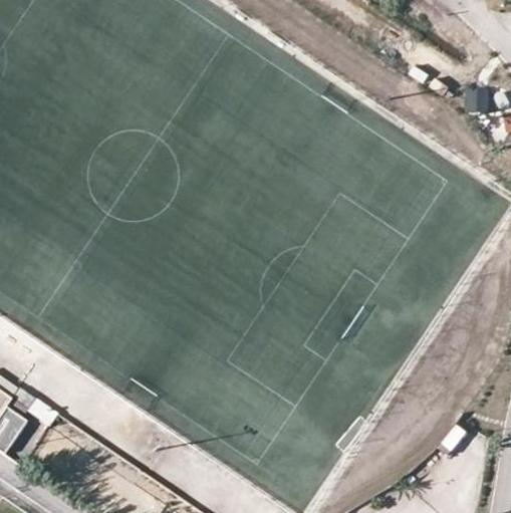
[(447,85),(435,77),(429,85),(441,94),(447,85)]
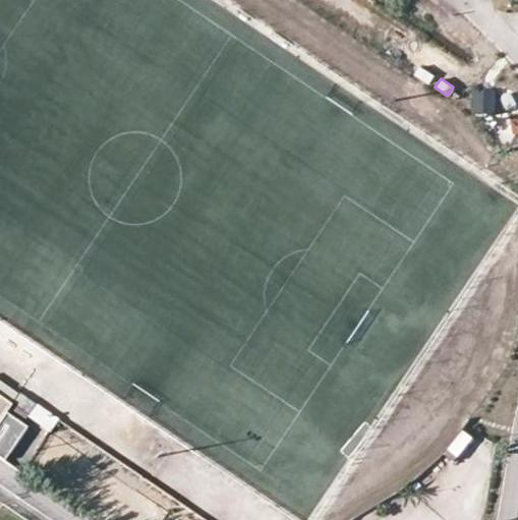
[(496,90),(473,89),(473,111),(495,111),(496,90)]
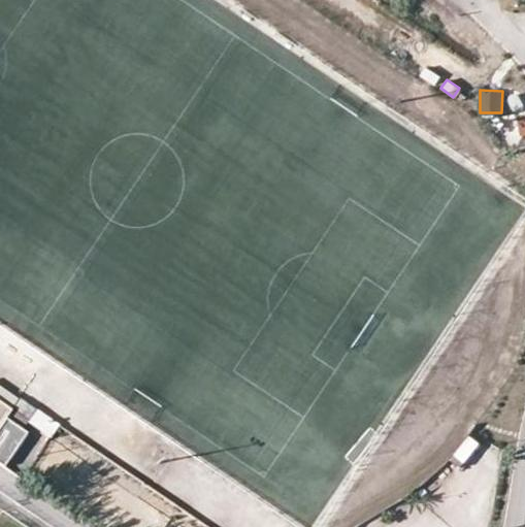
[(510,95),(505,98),(514,111),(522,108),(522,102),(520,98),(517,94),(514,92),(510,95)]
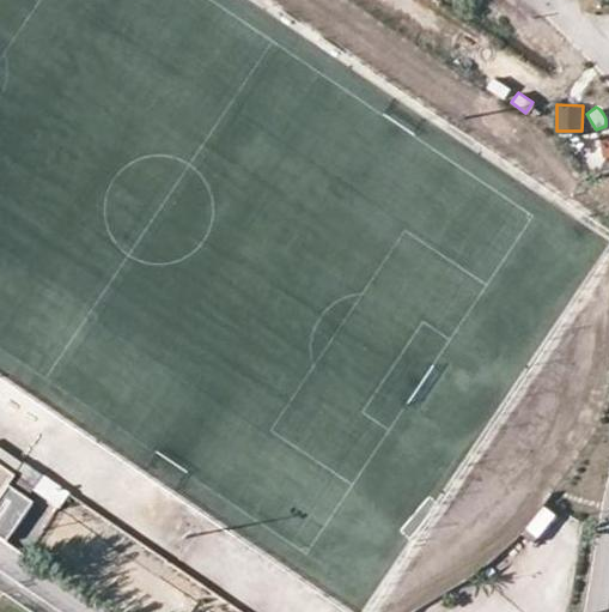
[(0,496),(6,488),(13,477),(0,467),(0,496)]
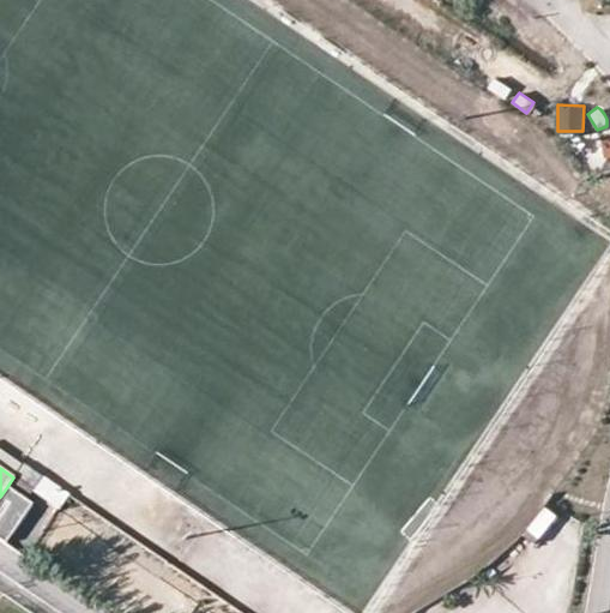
[(0,541),(5,545),(31,505),(16,494),(6,488),(0,497),(0,541)]
